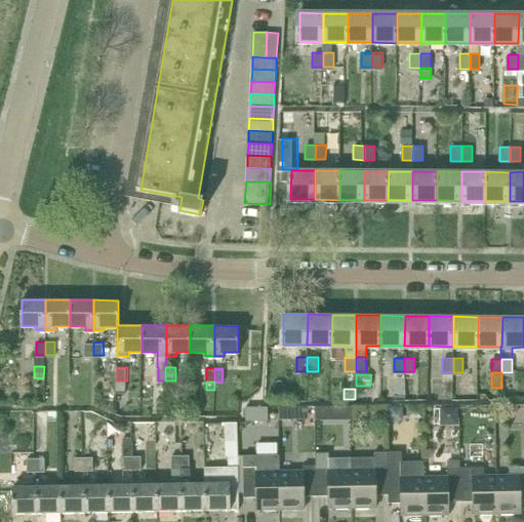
[(265,405),(265,417),(279,417),(279,405),(265,405)]
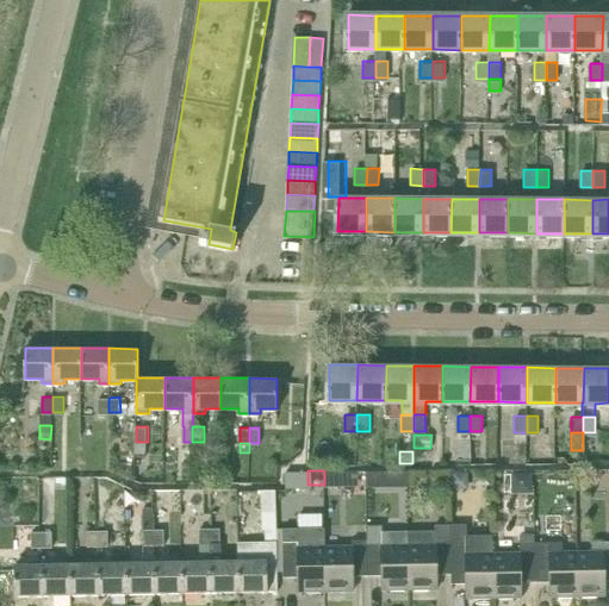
[(335,470),(325,470),(325,486),(336,486),(335,470)]
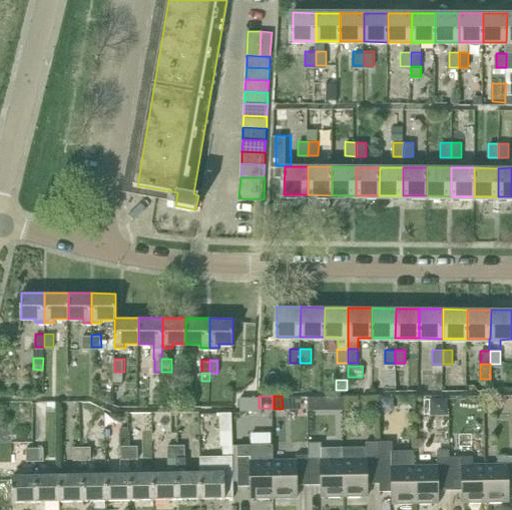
[(321,396),(309,396),(309,408),(321,408),(321,396)]
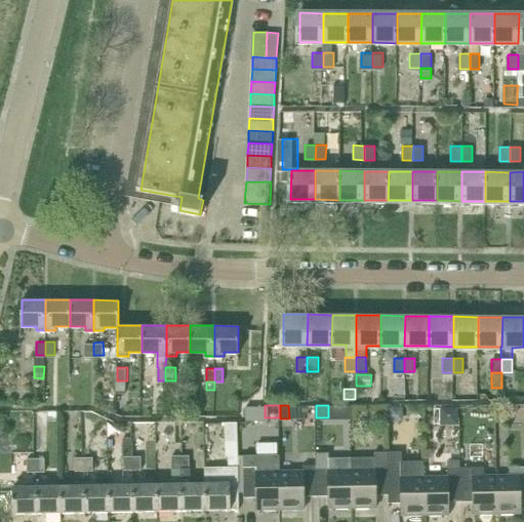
[(390,405),(389,419),(404,419),(404,405),(390,405)]
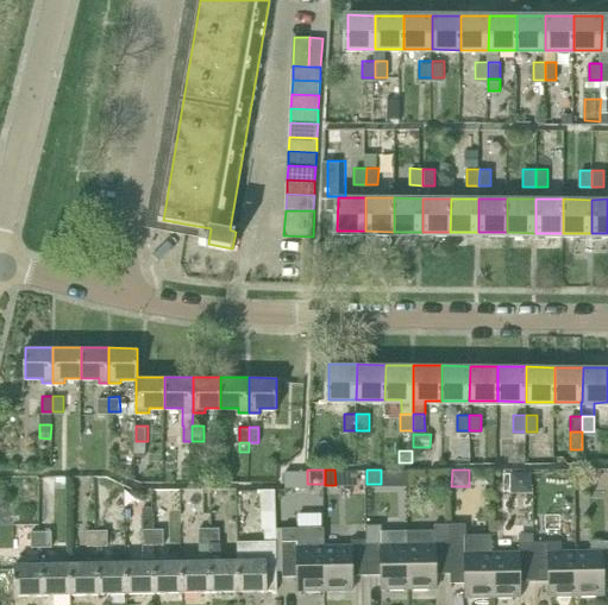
[(143,527),(154,527),(154,514),(143,514),(143,527)]
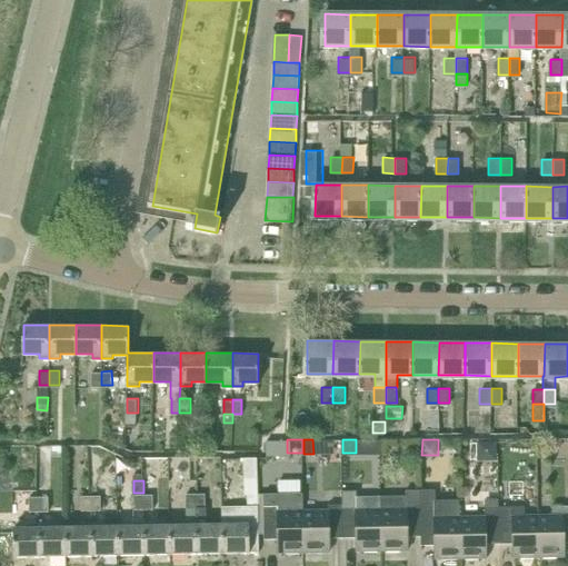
[(382,548),(408,548),(407,535),(421,535),(420,488),(406,489),(406,494),(381,495),(382,548)]
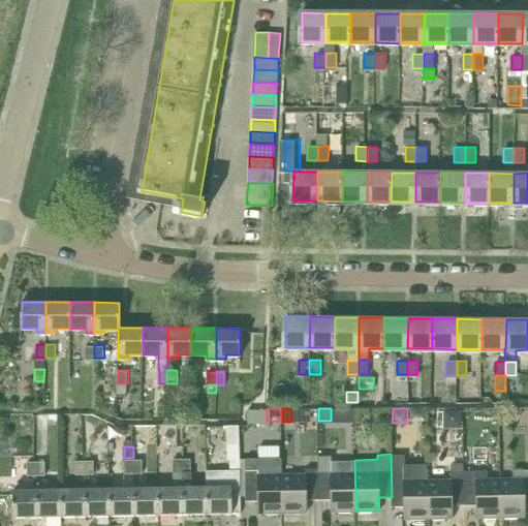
[(428,480),(427,480),(427,463),(405,463),(404,454),(391,454),(392,497),(392,505),(404,504),(404,518),(428,517),(428,480)]
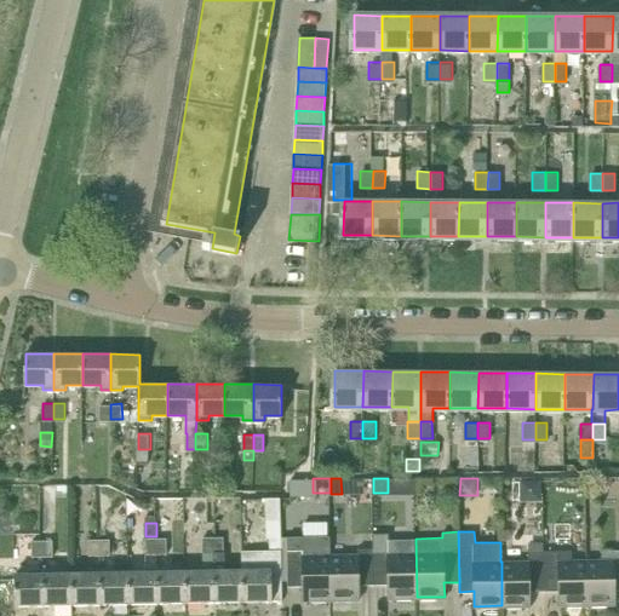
[(388,583),(389,598),(417,597),(416,539),(389,539),(389,533),(373,533),(373,547),(373,583),(388,583)]
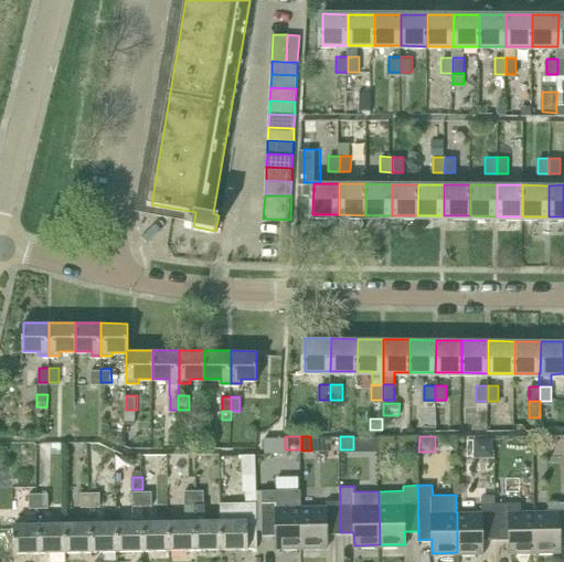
[(184,504),(194,504),(194,488),(184,488),(184,504)]
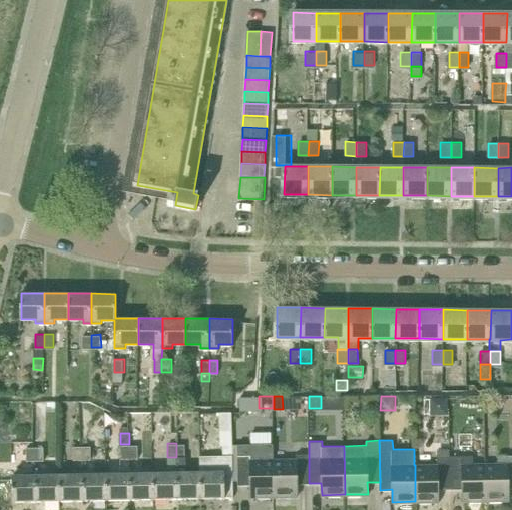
[(176,443),(176,457),(184,457),(184,443),(176,443)]
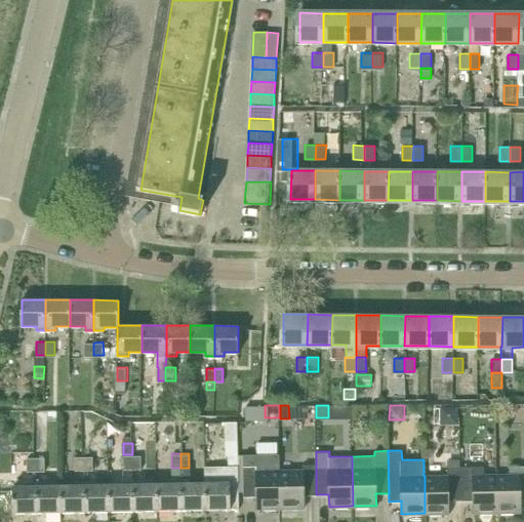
[(205,483),(206,509),(230,508),(230,507),(239,507),(239,491),(238,458),(238,453),(230,453),(230,466),(214,467),(214,482),(205,483)]
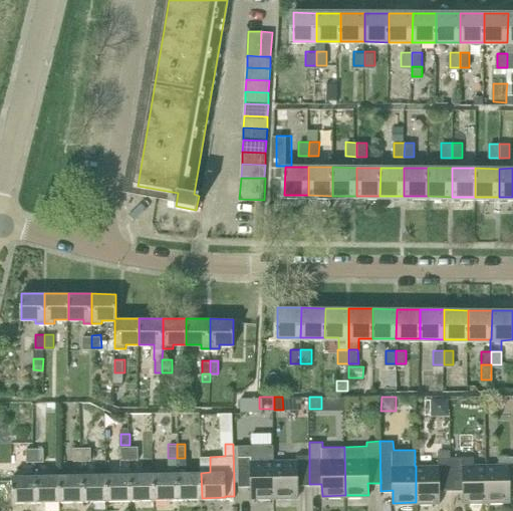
[(216,456),(225,456),(224,444),(215,445),(216,456)]
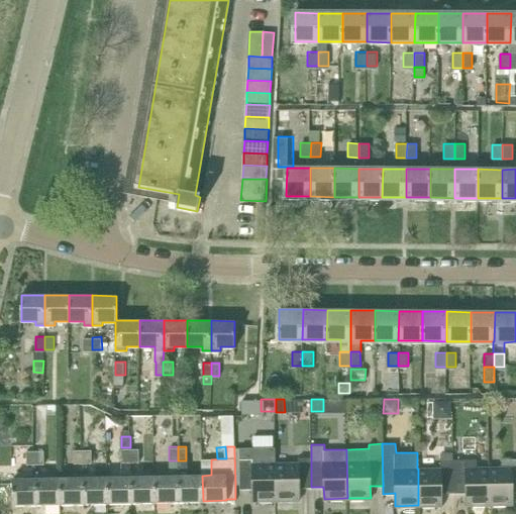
[(252,488),(252,500),(276,500),(276,463),(275,446),(239,447),(239,451),(234,451),(235,484),(239,484),(240,488),(252,488)]
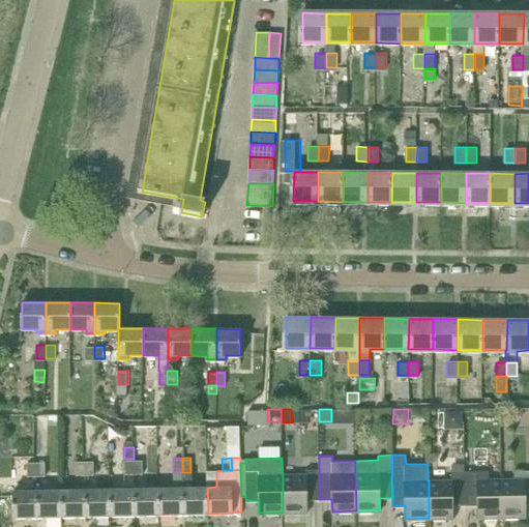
[(125,473),(134,473),(134,459),(124,459),(125,473)]
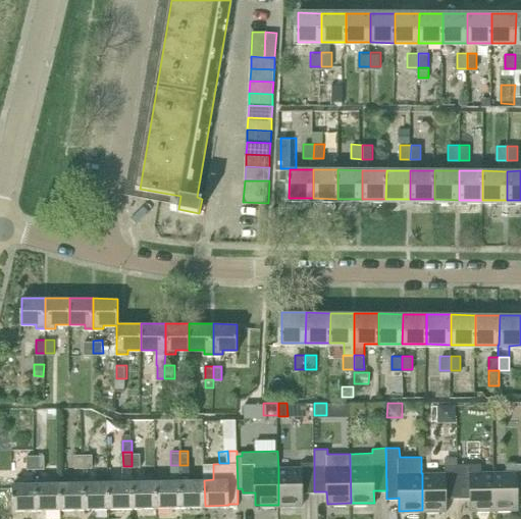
[(132,452),(132,466),(140,465),(140,452),(132,452)]
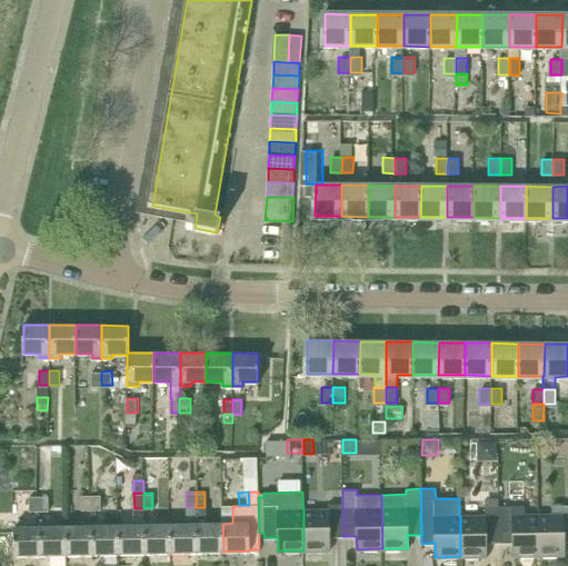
[(81,509),(91,508),(91,494),(81,494),(81,509)]
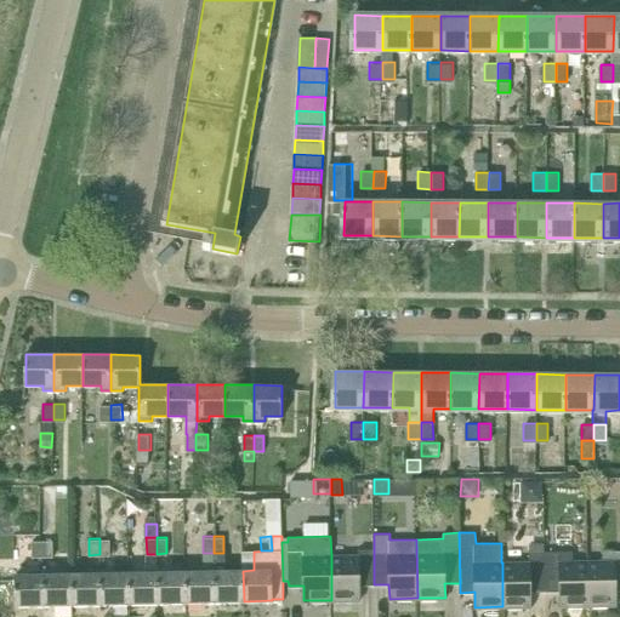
[(100,538),(100,554),(109,554),(109,538),(100,538)]
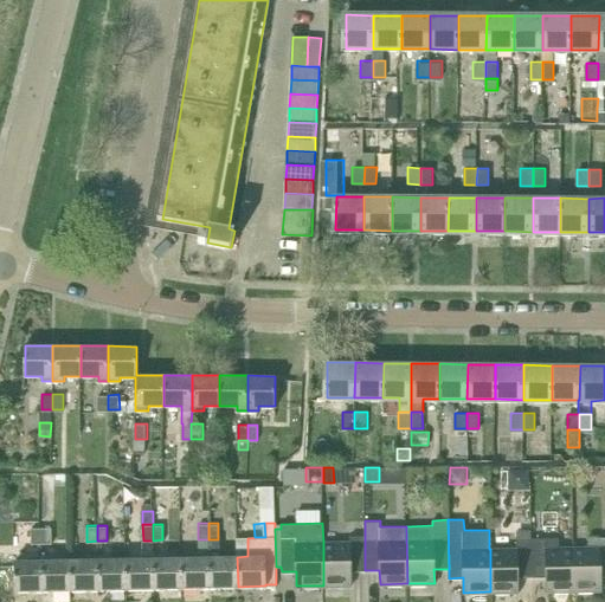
[(31,542),(42,542),(42,526),(31,526),(31,542)]
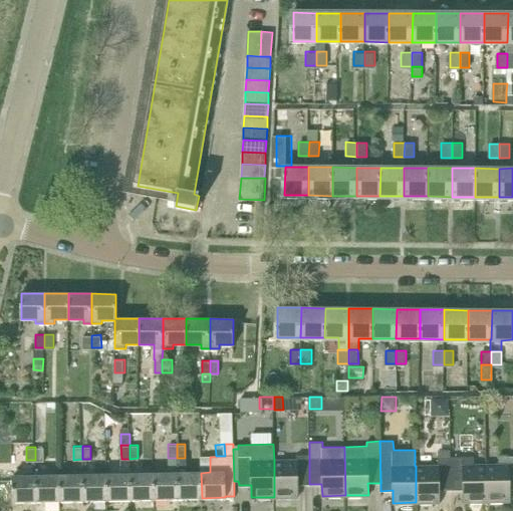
[(35,447),(35,460),(43,460),(43,447),(35,447)]
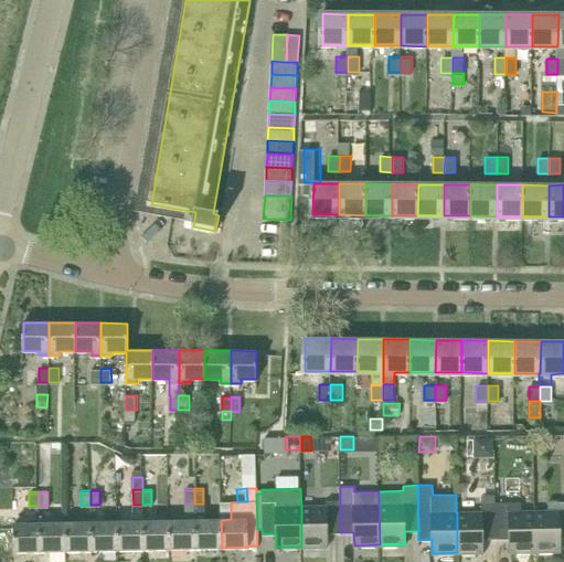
[(482,495),(482,502),(482,511),(457,512),(457,552),(482,552),(482,539),(496,539),(496,502),(495,502),(495,494),(482,495)]
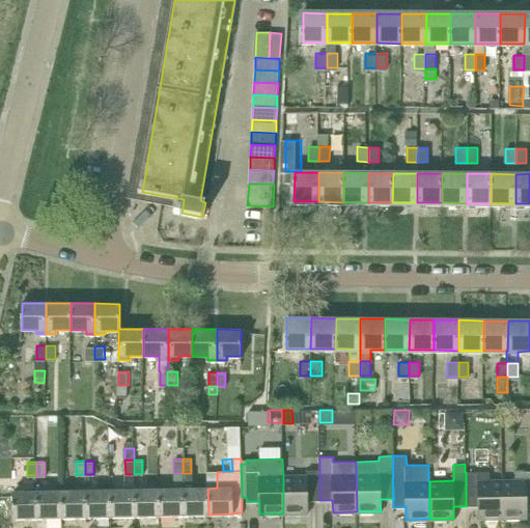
[(283,513),(307,512),(307,500),(319,500),(319,469),(306,469),(306,474),(283,475),(283,513)]
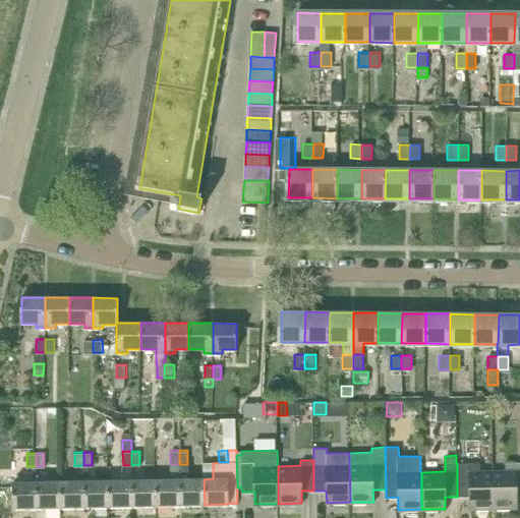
[(519,461),(507,462),(507,470),(493,470),(494,509),(517,508),(517,496),(519,495),(519,461)]
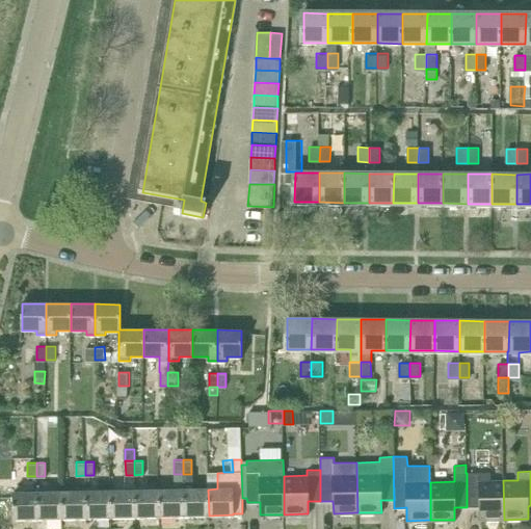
[(490,472),(480,472),(467,473),(467,507),(479,507),(480,520),(504,520),(503,480),(490,481),(490,472)]
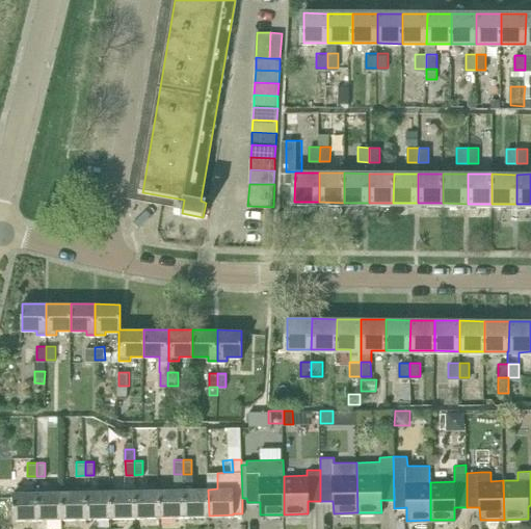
[(193,490),(193,485),(192,474),(183,475),(184,485),(184,517),(198,517),(209,516),(208,490),(193,490)]
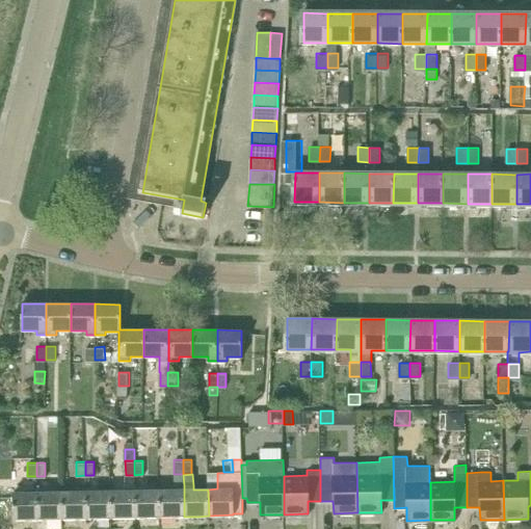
[(160,517),(184,517),(184,485),(174,486),(174,491),(159,491),(160,517)]
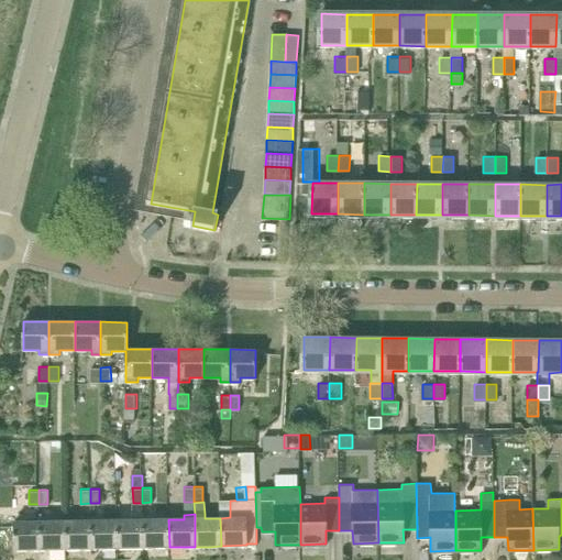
[(143,516),(143,548),(169,547),(168,519),(153,519),(153,515),(143,516)]
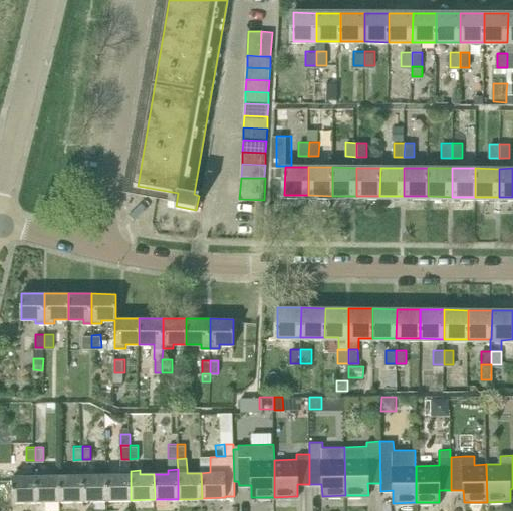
[(60,501),(83,501),(82,471),(73,472),(73,475),(59,476),(60,501)]
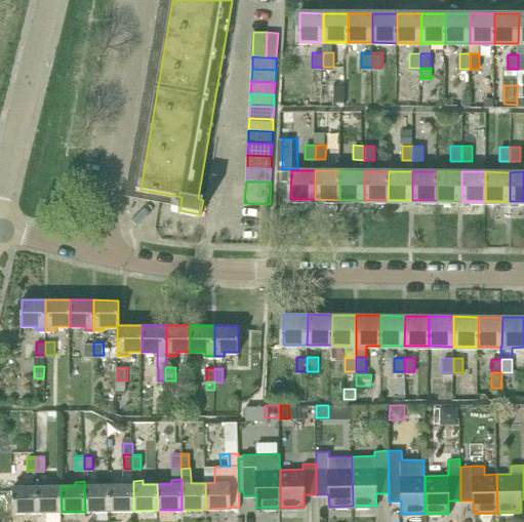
[(84,481),(85,512),(110,511),(109,485),(94,485),(94,481),(84,481)]
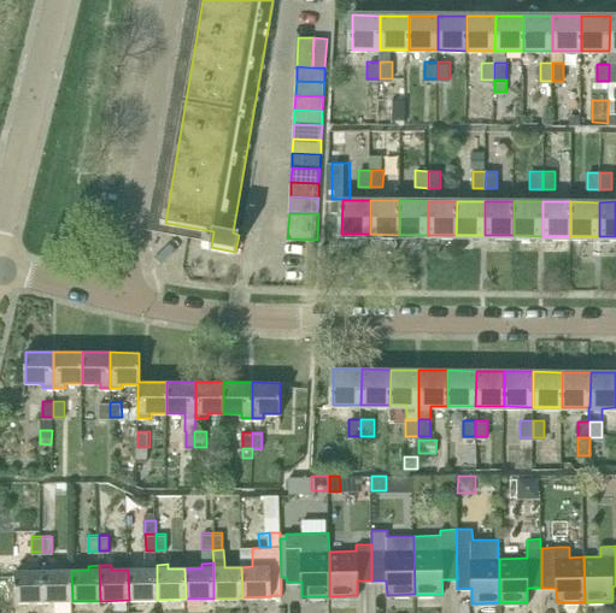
[(129,600),(157,600),(157,565),(145,565),(145,570),(128,570),(129,600)]
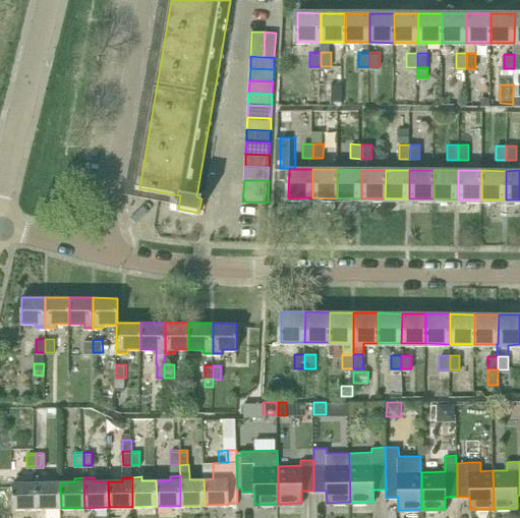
[(13,510),(37,509),(36,478),(26,478),(26,482),(12,482),(13,510)]
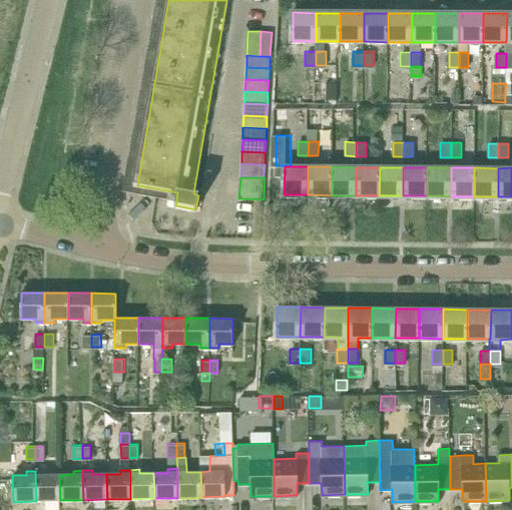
[(35,471),(36,501),(60,500),(59,475),(45,475),(44,471),(35,471)]
